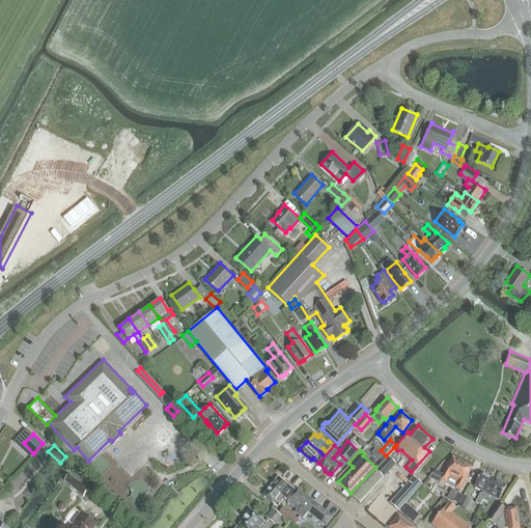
[(365,495),(376,482),(384,475),(396,462),(388,454),(375,469),(353,494),(360,501),(365,495)]
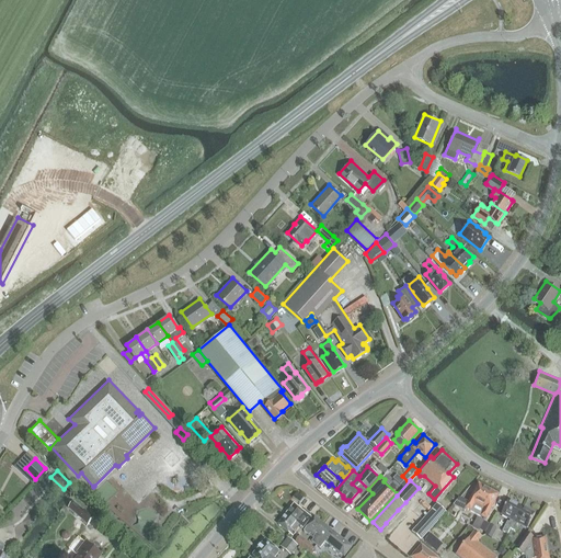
[(459,496),(453,502),(465,509),(466,505),(469,508),(480,513),(485,516),(494,499),(497,492),(495,491),(493,489),(490,488),(488,487),(485,486),(483,484),(480,484),(478,482),(474,488),(473,488),(467,500),(459,496)]
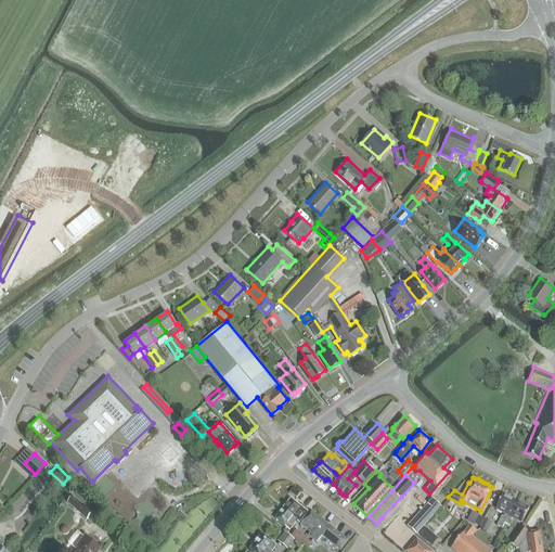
[(300,489),(293,485),(289,490),(296,495),(300,489)]
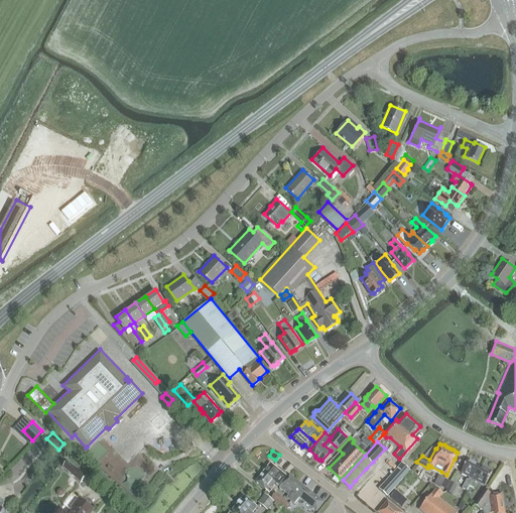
[(469,484),(480,464),(468,457),(461,470),(469,475),(468,478),(466,477),(464,481),(462,486),(467,489),(469,484)]
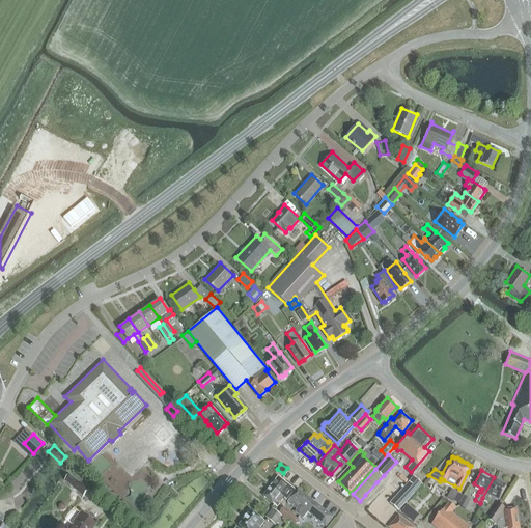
[(83,494),(89,487),(71,471),(64,478),(83,494)]
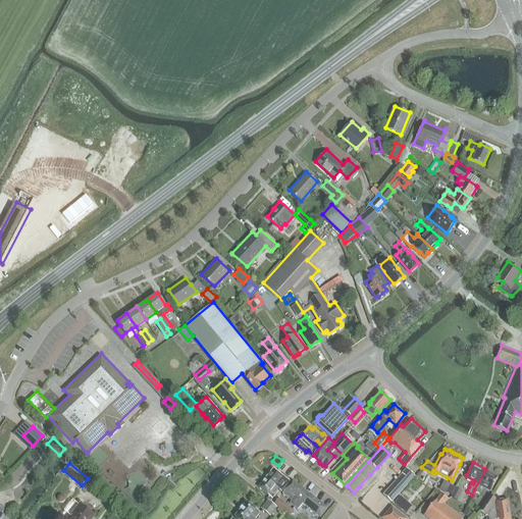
[(289,476),(283,472),(282,474),(273,466),(266,475),(279,486),(278,488),(280,489),(289,479),(288,477),(289,476)]
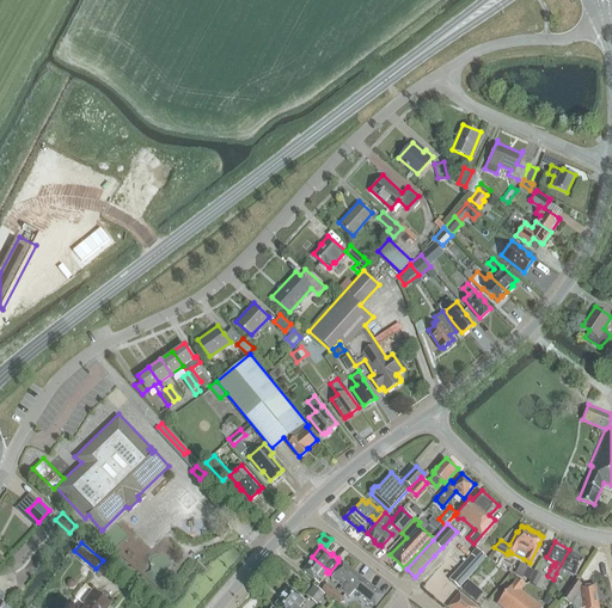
[(459,585),(487,556),(476,546),(448,577),(459,585)]
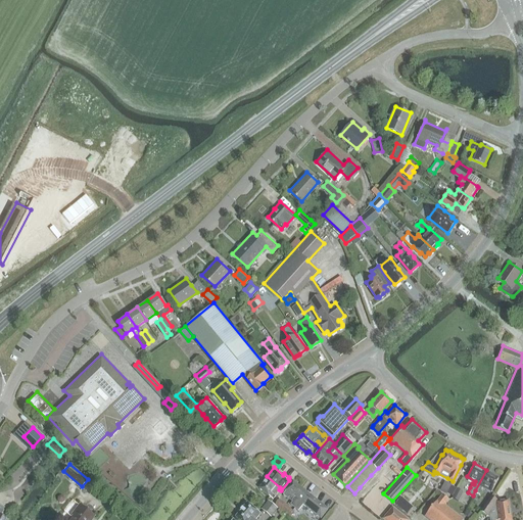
[(475,490),(480,492),(482,488),(480,487),(481,485),(491,490),(498,476),(486,470),(475,490)]
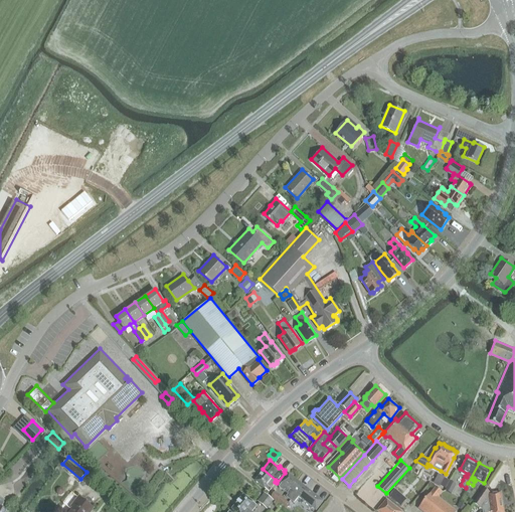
[(263,469),(254,479),(269,489),(272,486),(274,487),(277,484),(277,483),(275,482),(276,480),(263,469)]
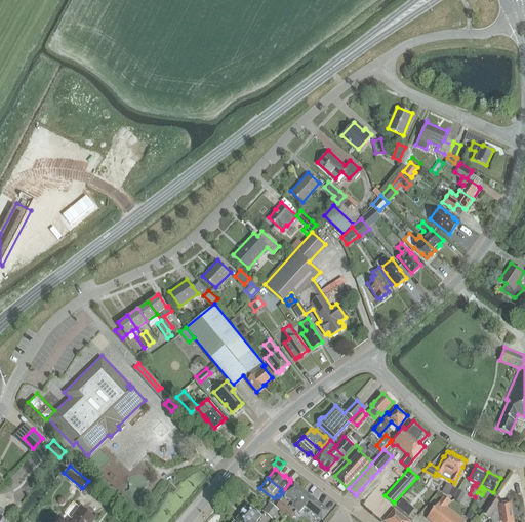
[(447,480),(443,489),(449,492),(454,483),(447,480)]
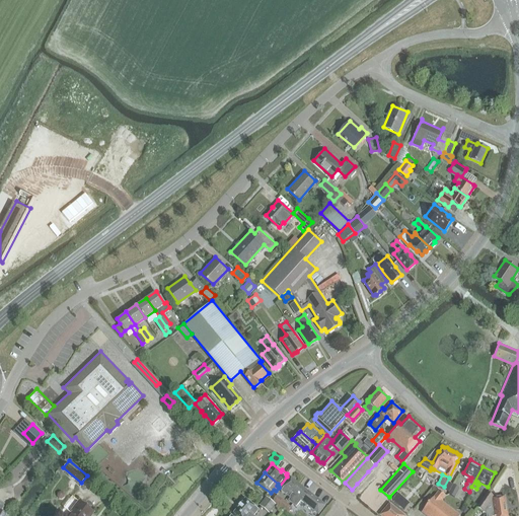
[(289,495),(299,483),(291,475),(281,488),(289,495)]
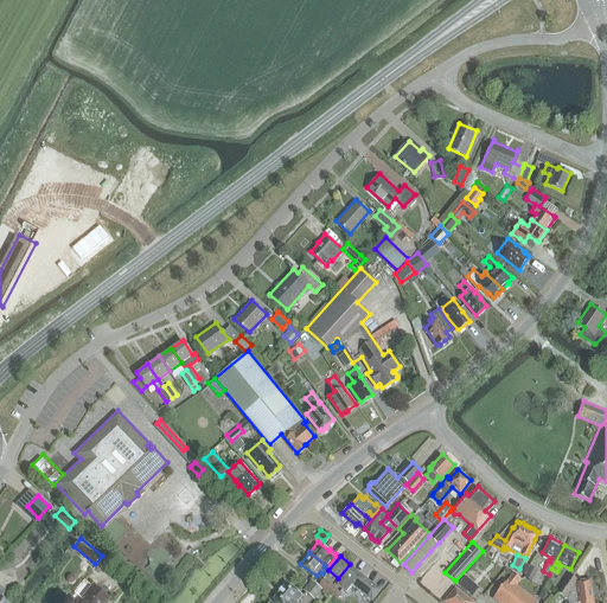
[(350,564),(338,578),(339,579),(337,582),(346,590),(352,583),(372,598),(381,588),(350,564)]
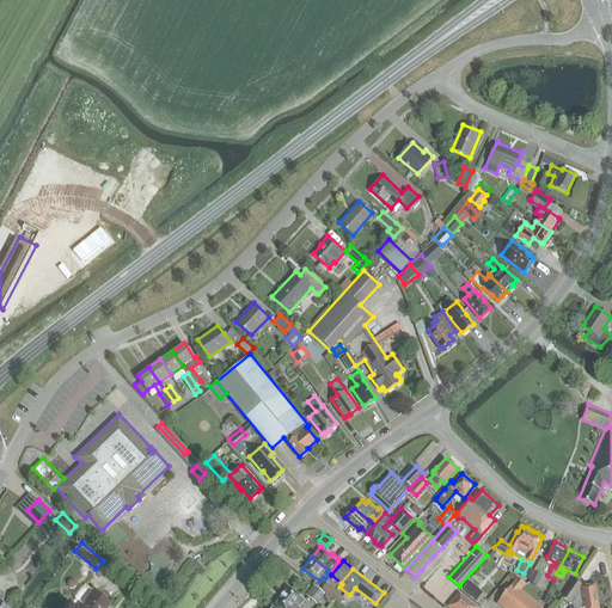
[(536,583),(542,572),(534,569),(528,579),(536,583)]
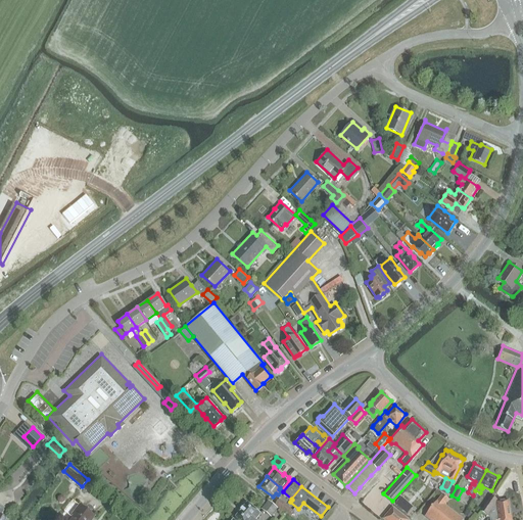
[(461,519),(463,518),(444,503),(448,498),(442,492),(425,514),(433,519),(461,519)]
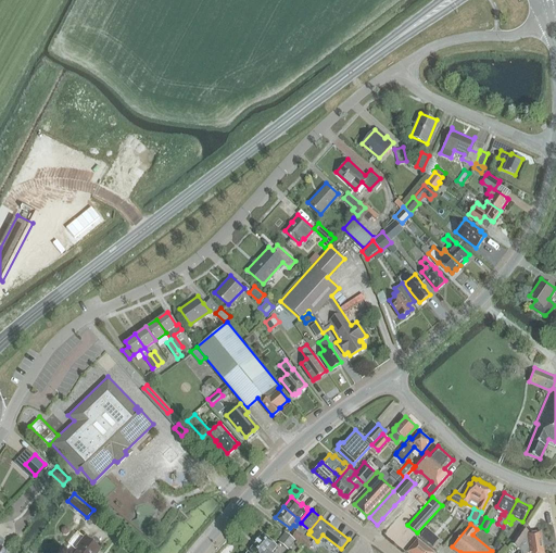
[(520,547),(542,543),(541,530),(528,531),(528,529),(522,526),(510,542),(519,548),(520,547)]
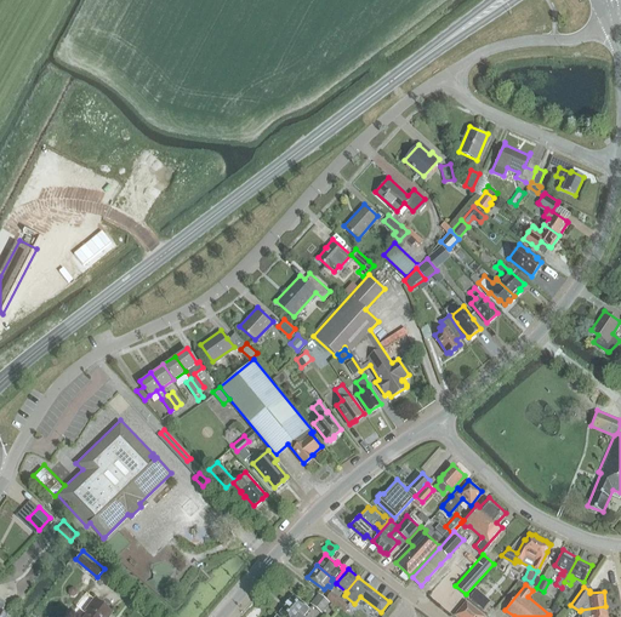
[(484,606),(489,600),(476,588),(471,594),(484,606)]
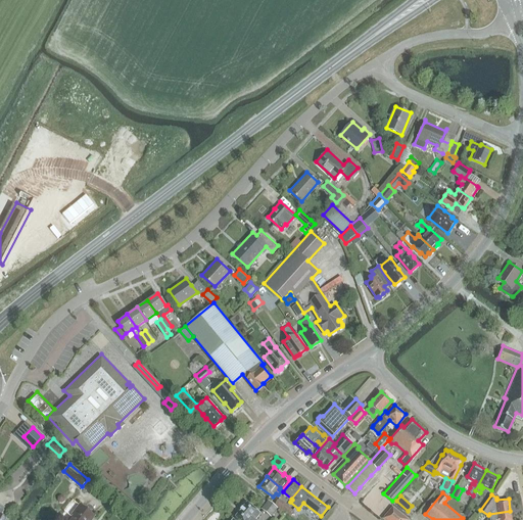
[(280,507),(284,502),(279,497),(275,502),(280,507)]
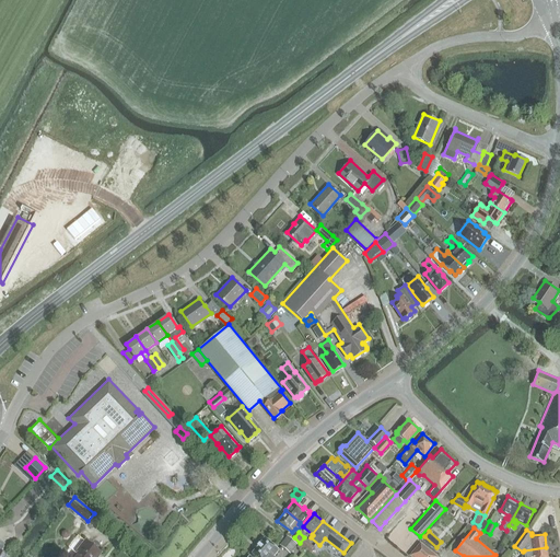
[(290,552),(298,542),(287,533),(279,543),(290,552)]
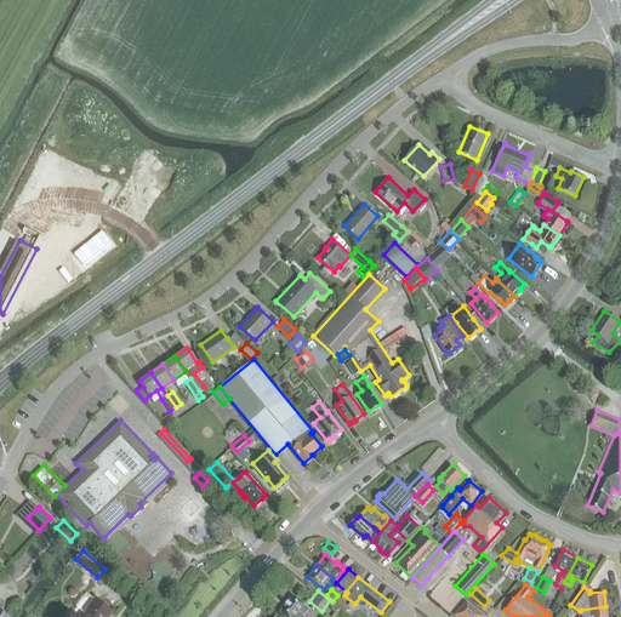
[(306,616),(303,615),(309,606),(294,594),(292,595),(290,595),(288,599),(288,601),(279,611),(286,616),(306,616)]
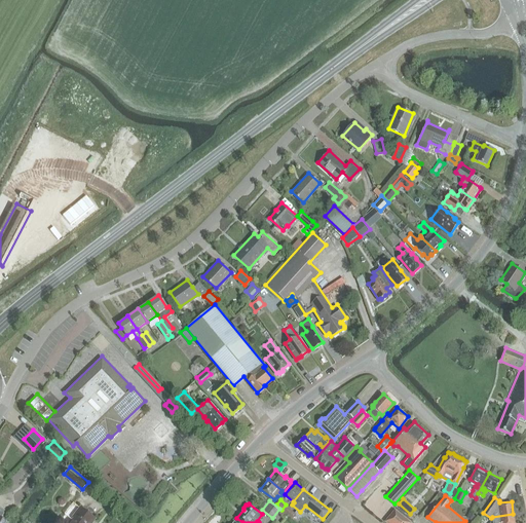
[(287,513),(291,509),(286,505),(282,510),(287,513)]
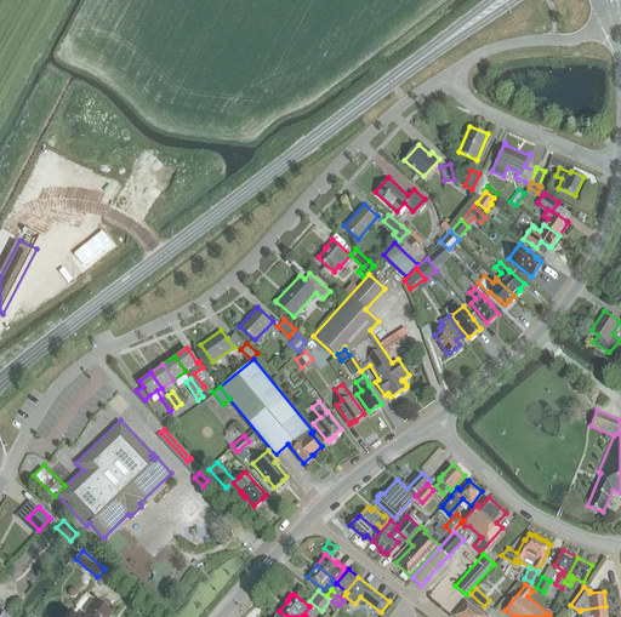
[(106,616),(112,610),(95,596),(89,605),(90,606),(81,616),(106,616)]
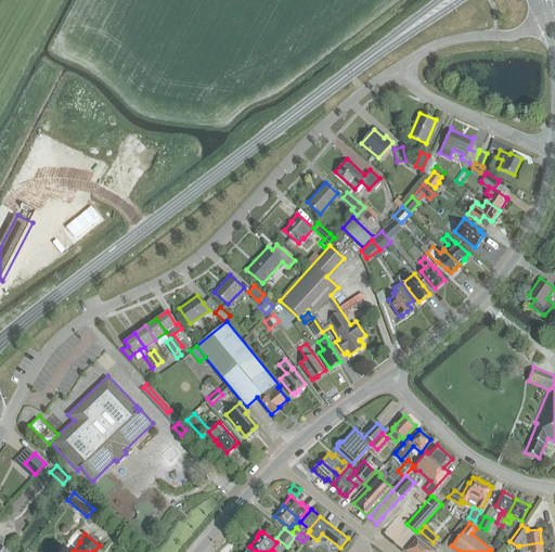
[(307,537),(302,541),(307,546),(311,540),(307,537)]
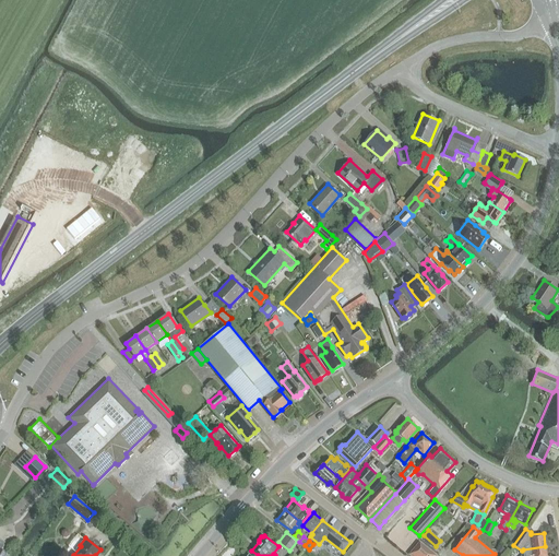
[(414,555),(433,555),(436,555),(419,542),(411,553),(414,555)]
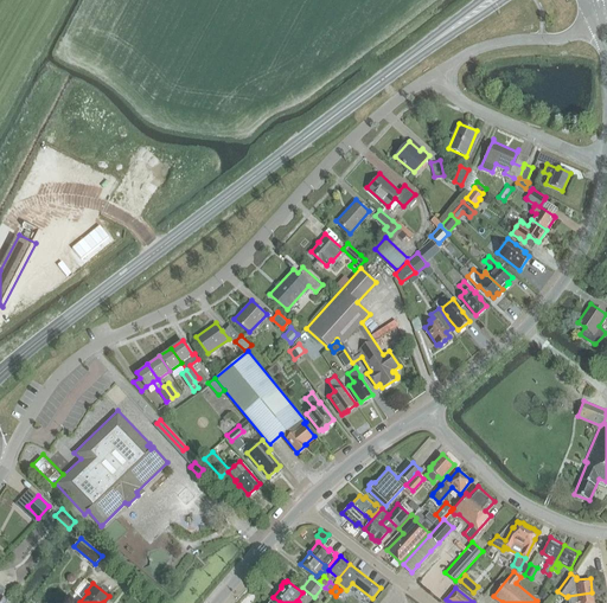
[(568,596),(567,597),(568,598),(568,602),(569,602),(573,602),(572,602),(593,602),(592,592),(568,596)]
